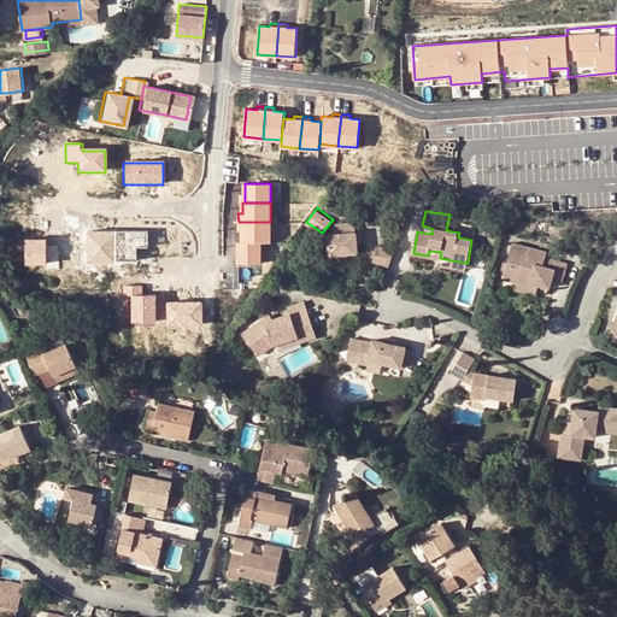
[(386,231),(399,236),(405,219),(388,215),(386,231)]
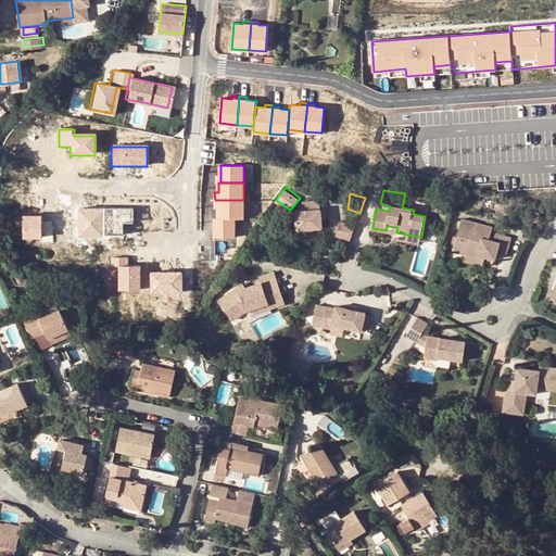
[(297,210),(299,228),(324,226),(323,212),(321,199),(304,200),(305,210),(297,210)]
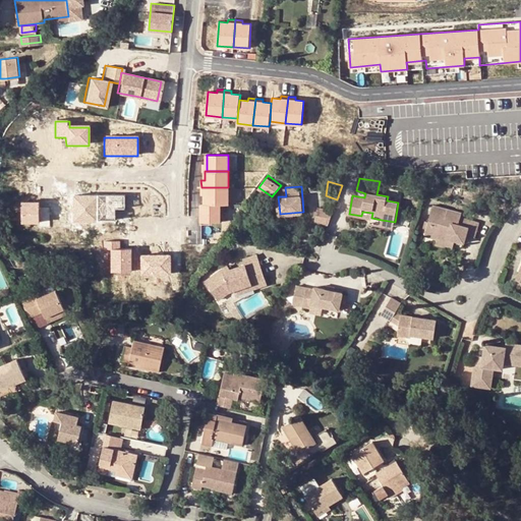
[(205,195),(205,204),(220,204),(228,204),(228,187),(201,187),(201,195),(205,195)]
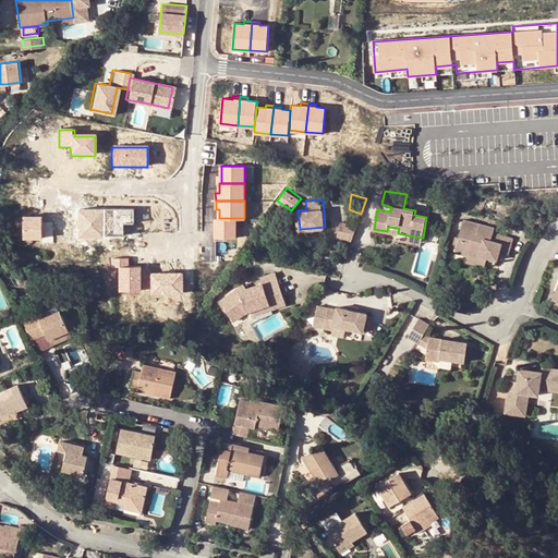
[(133,211),(102,211),(102,213),(104,238),(122,238),(122,226),(133,226),(133,211)]
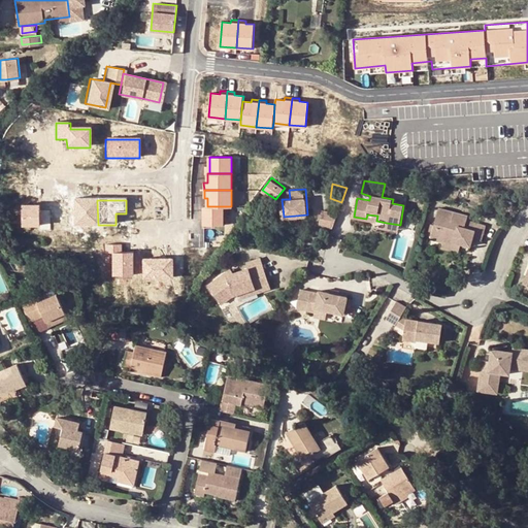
[(98,225),(97,201),(74,201),(74,226),(98,226),(98,225)]
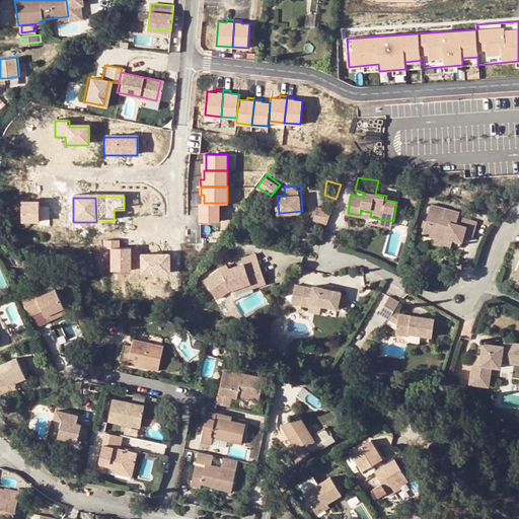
[(201,203),(201,223),(210,223),(210,221),(219,221),(219,203),(204,203),(201,203)]
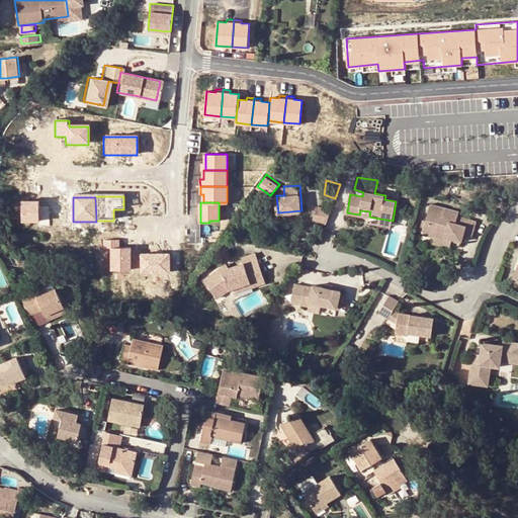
[(37,203),(20,203),(21,224),(37,224),(37,228),(49,228),(49,208),(37,208),(37,203)]
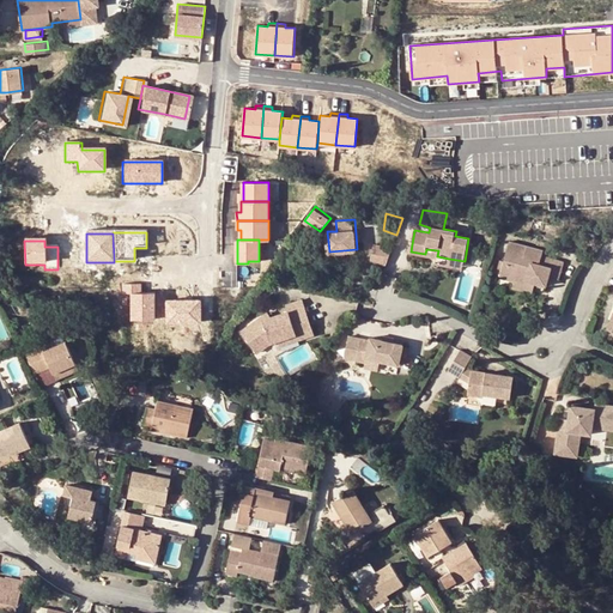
[(386,263),(392,247),(374,241),(371,259),(386,263)]
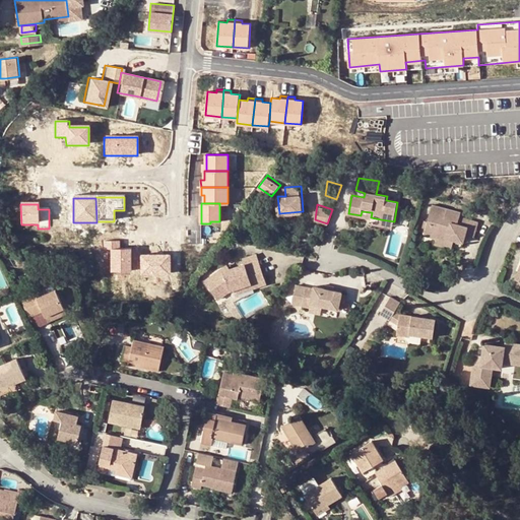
[(437,238),(454,242),(454,239),(463,242),(465,234),(474,237),(478,222),(459,216),(458,219),(445,216),(447,208),(433,204),(425,234),(437,238)]
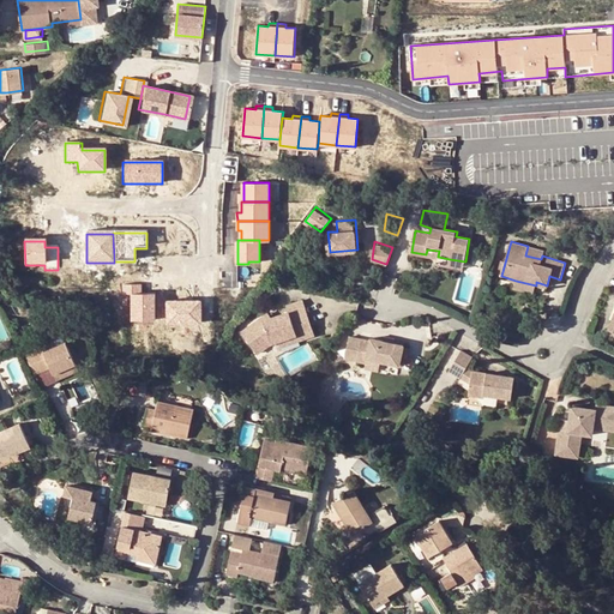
[(534,294),(536,286),(516,281),(515,288),(534,294)]
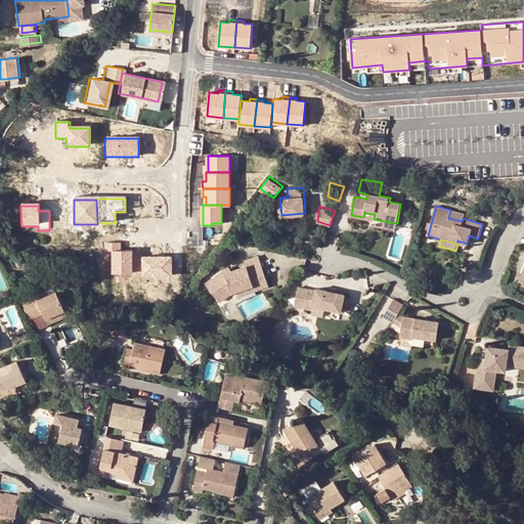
[(104,253),(112,253),(112,275),(132,275),(132,253),(120,253),(119,245),(104,245),(104,253)]
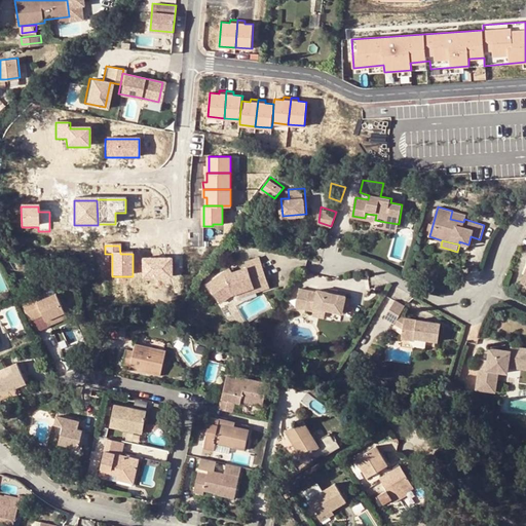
[(222,292),(225,298),(234,292),(239,290),(255,285),(256,290),(270,285),(260,256),(246,261),(248,266),(233,271),(224,274),(222,272),(208,283),(217,296),(222,292)]
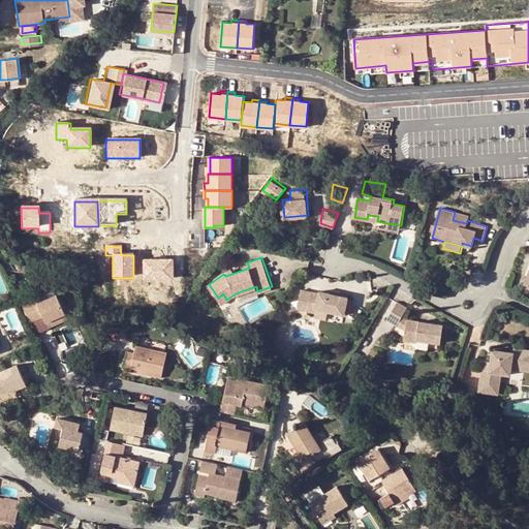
[(173,261),(144,261),(144,280),(173,280),(173,261)]
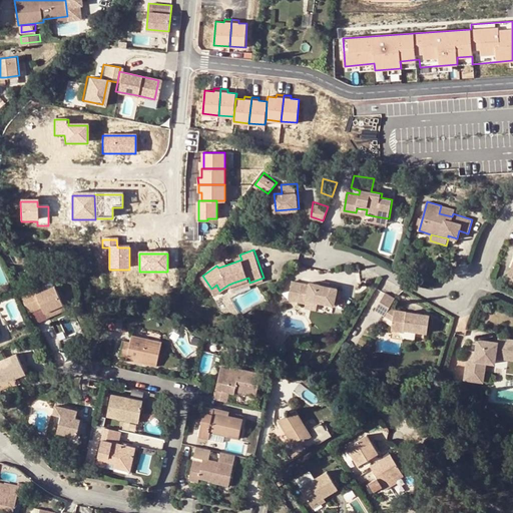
[(233,283),(235,288),(249,283),(248,278),(233,283)]
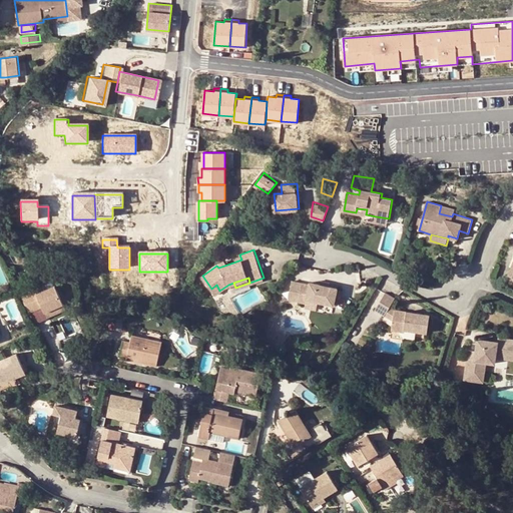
[(294,280),(289,299),(297,301),(302,282),(294,280)]
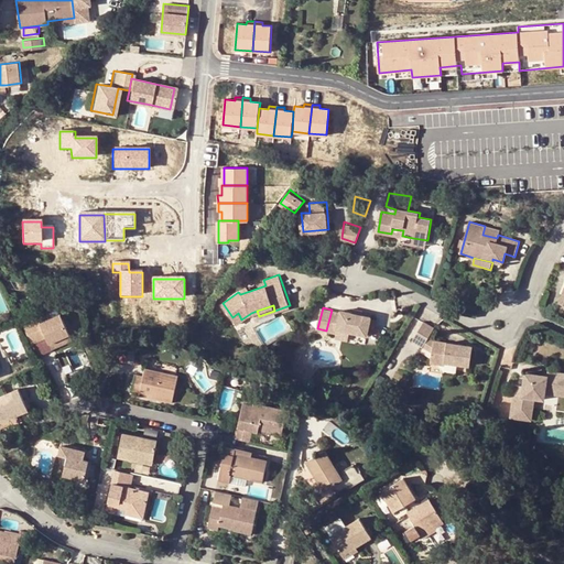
[(369,327),(371,318),(371,316),(362,314),(354,312),(340,308),(340,312),(332,310),(326,331),(336,333),(337,328),(367,335),(369,327)]
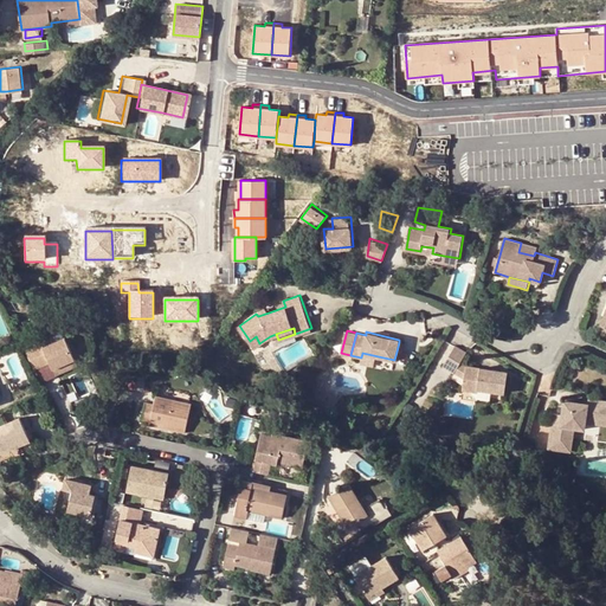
[(42,342),(26,349),(34,368),(50,362),(51,365),(73,355),(65,336),(44,347),(42,342)]
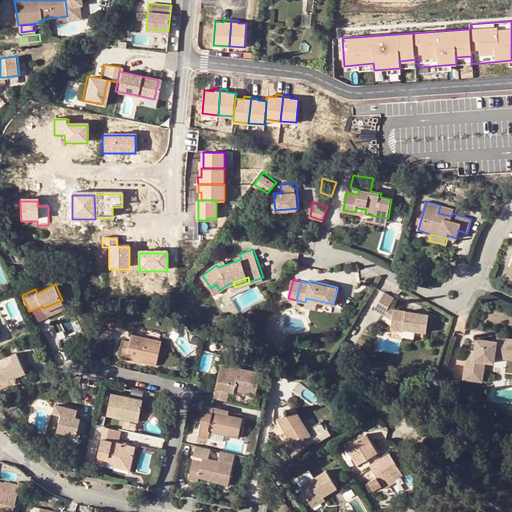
[(211,288),(214,293),(219,290),(216,284),(211,288)]
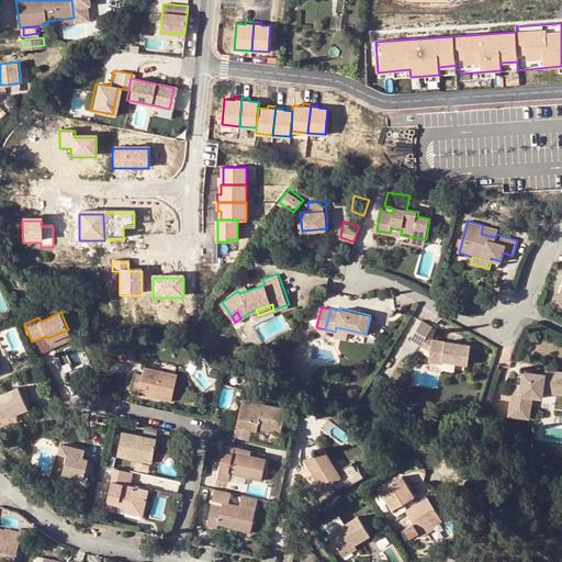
[(422,343),(426,336),(431,326),(419,321),(409,338),(420,345),(422,343)]
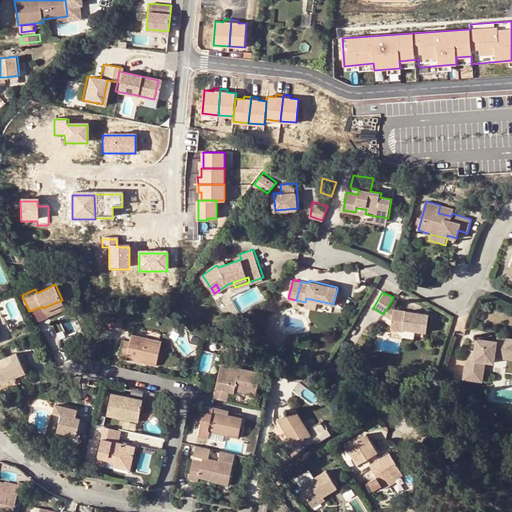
[(44,311),(63,303),(62,300),(43,308),(44,311)]
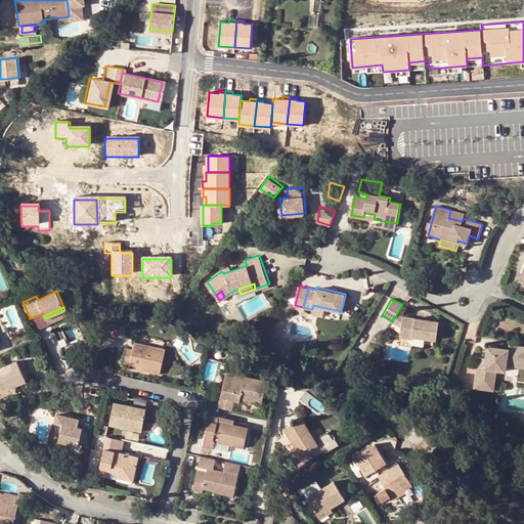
[(397,313),(393,319),(401,323),(403,316),(397,313)]
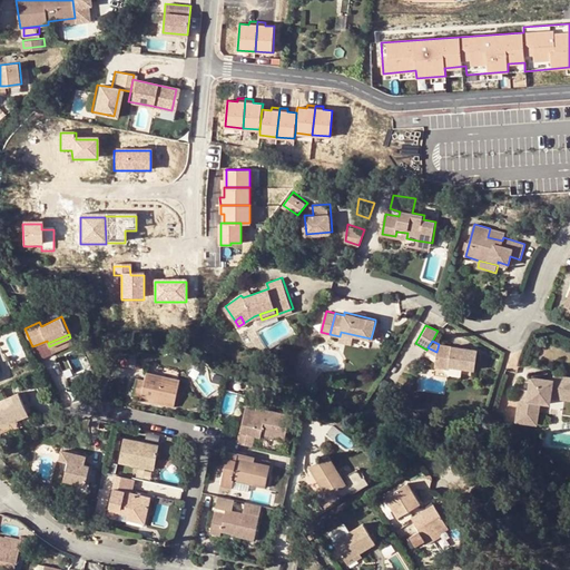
[(439,344),(436,352),(434,366),(449,369),(449,365),(474,369),(478,350),(439,344)]
